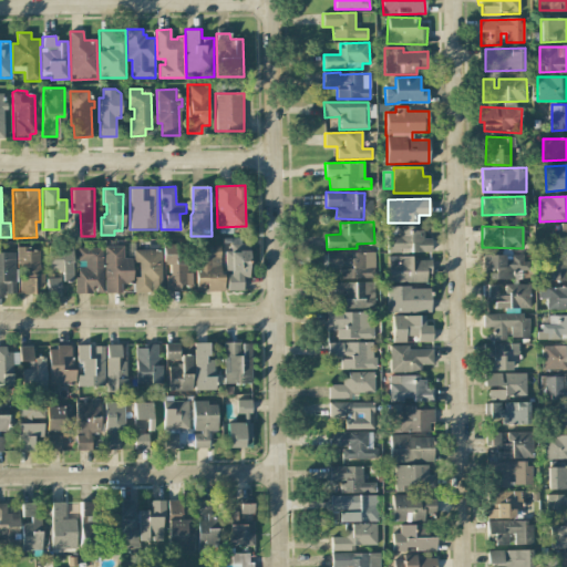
[(388,254),(431,253),(431,238),(423,238),(423,227),(387,228),(388,254)]
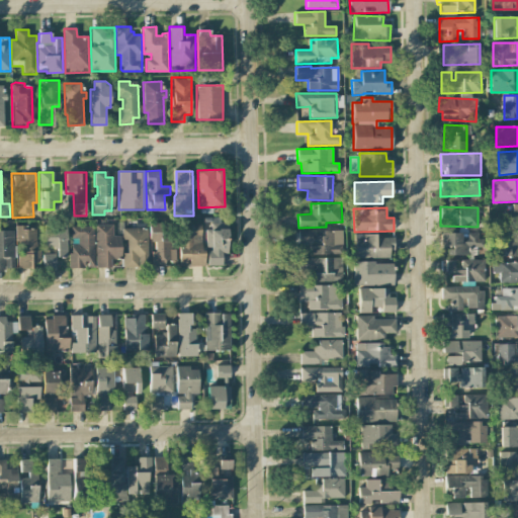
[(202,223),(203,265),(189,265),(188,260),(178,260),(177,223),(202,223)]
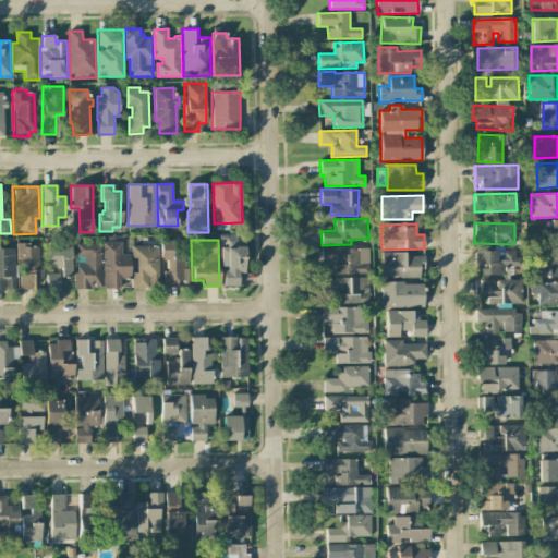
[(70,241),(69,275),(59,275),(59,291),(44,290),(45,273),(59,274),(59,267),(46,267),(46,241),(70,241)]
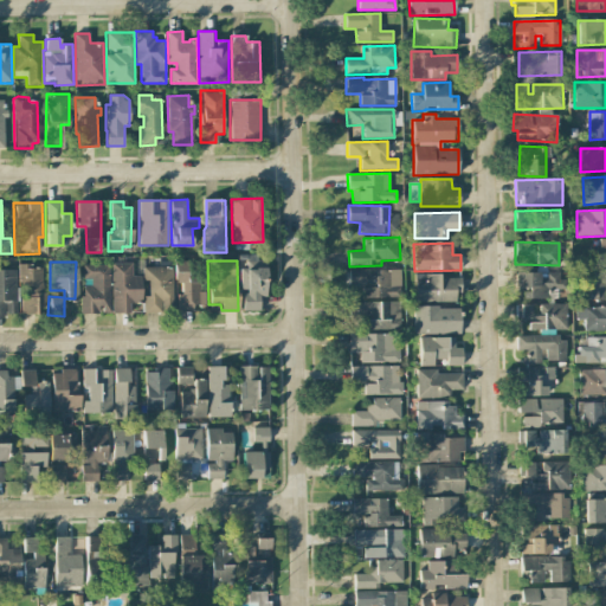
[(111,263),(111,313),(129,313),(128,302),(141,302),(141,276),(131,276),(131,262),(111,263)]
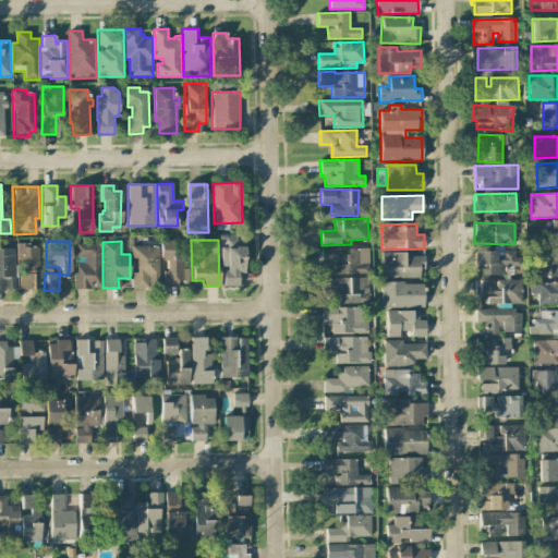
[(244,241),(244,274),(239,274),(239,286),(222,286),(222,241),(244,241)]
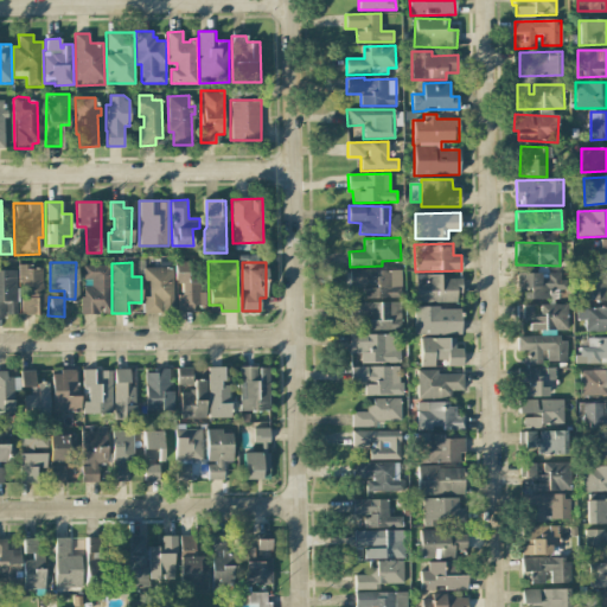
[(177,263),(177,312),(193,312),(193,305),(203,305),(203,263),(177,263)]
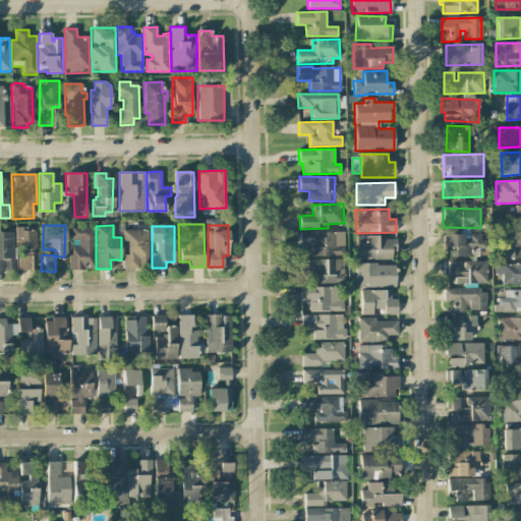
[(69,227),(69,270),(94,270),(95,228),(69,227)]
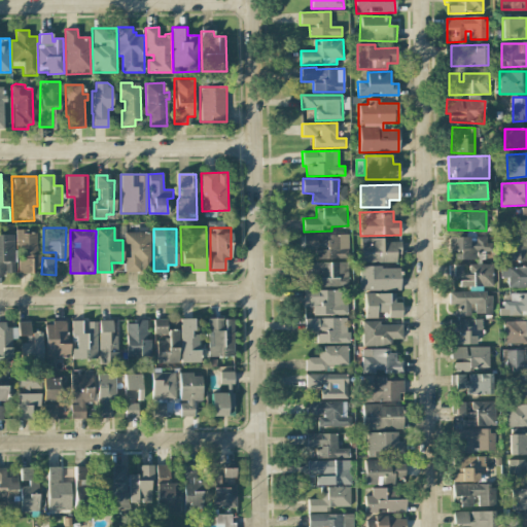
[(16,231),(26,231),(26,234),(37,234),(37,254),(41,254),(41,264),(37,264),(38,268),(31,268),(31,272),(18,273),(16,231)]
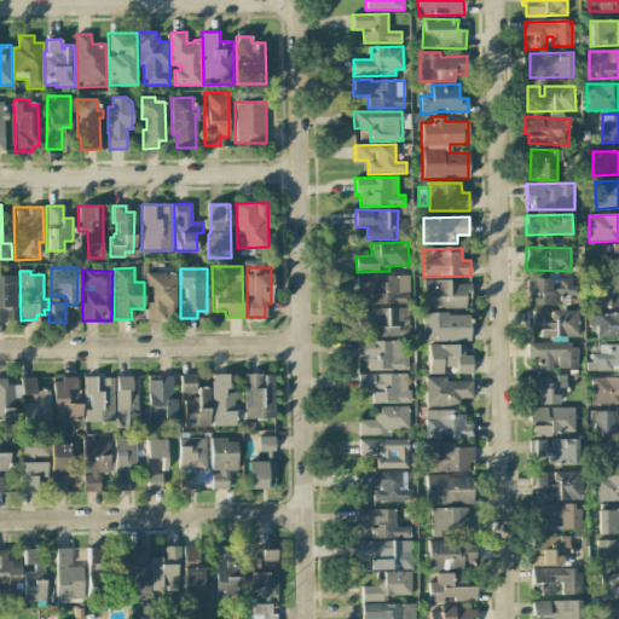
[(145,273),(145,287),(151,287),(151,304),(146,304),(148,319),(177,318),(175,272),(145,273)]
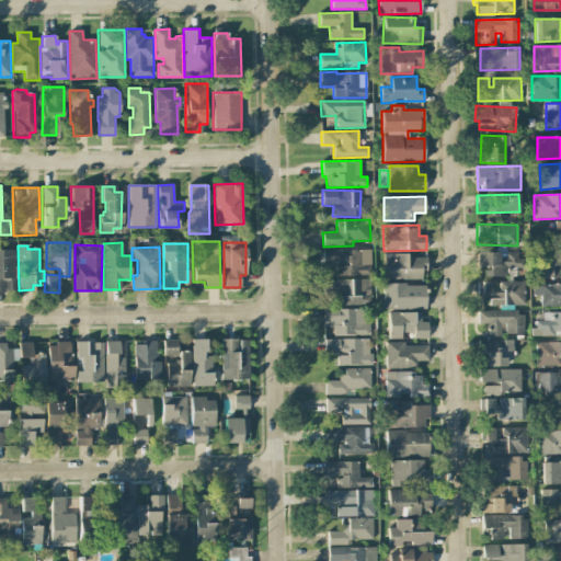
[(0,249),(14,249),(15,290),(0,290),(0,249)]
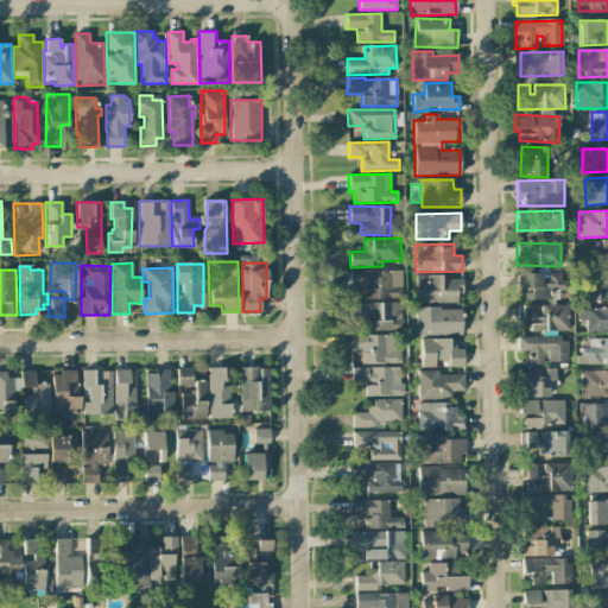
[(401,271),(349,272),(349,286),(367,286),(367,299),(401,298),(401,271)]
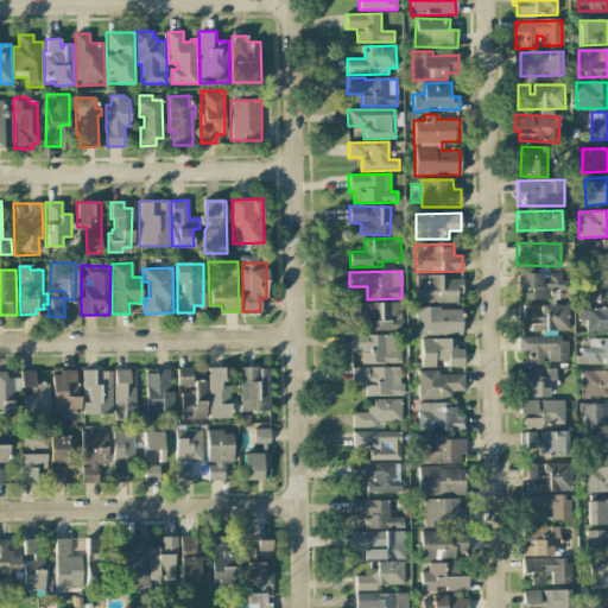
[(561,273),(518,274),(518,290),(524,290),(524,301),(562,299),(561,273)]
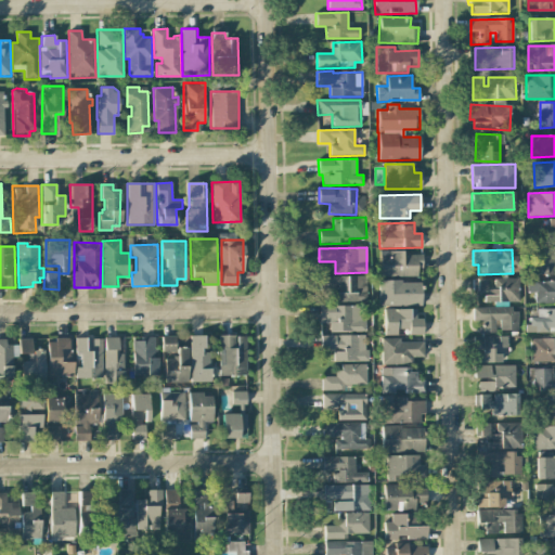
[(416,276),(416,268),(422,268),(422,255),(403,255),(403,250),(379,252),(381,276),(416,276)]
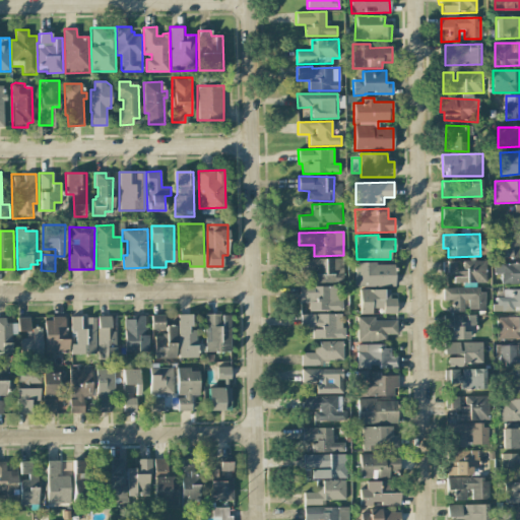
[(500,258),(519,257),(519,237),(499,239),(500,258)]
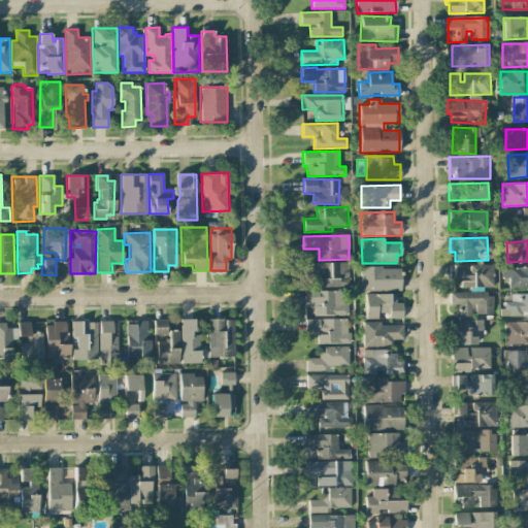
[(349,263),(302,264),(303,281),(317,281),(317,288),(349,287),(349,263)]
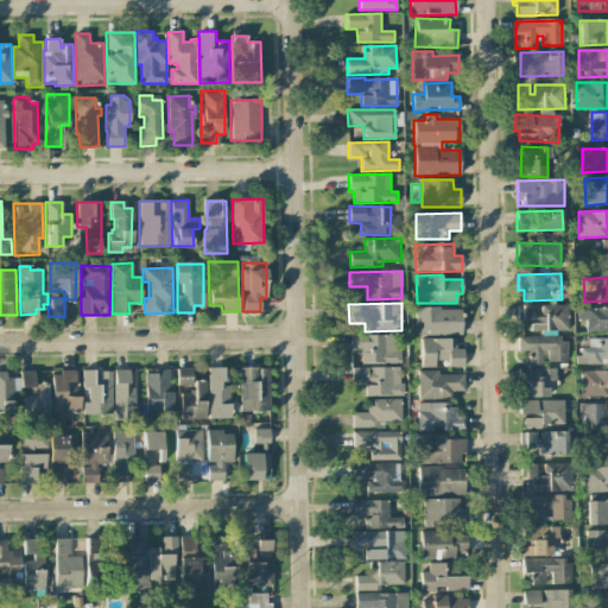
[(569,305),(540,305),(540,315),(533,315),(533,306),(519,305),(519,320),(531,321),(531,330),(569,331),(569,305)]
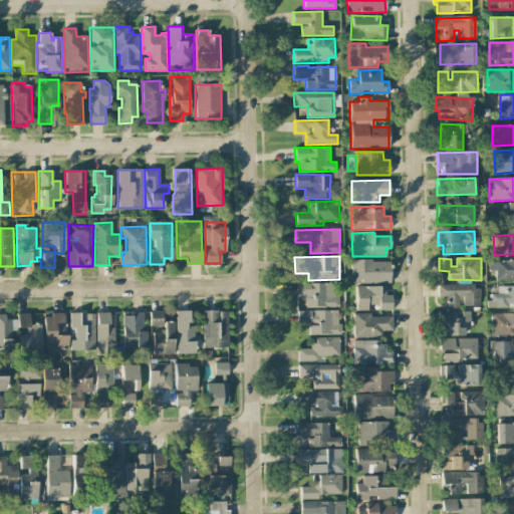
[(496,280),(513,280),(513,259),(488,259),(488,271),(496,271),(496,280)]
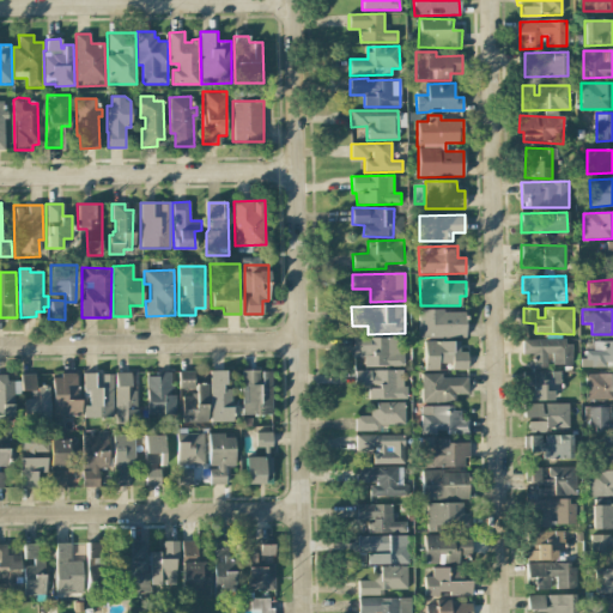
[(420,339),(465,338),(465,310),(419,311),(420,339)]
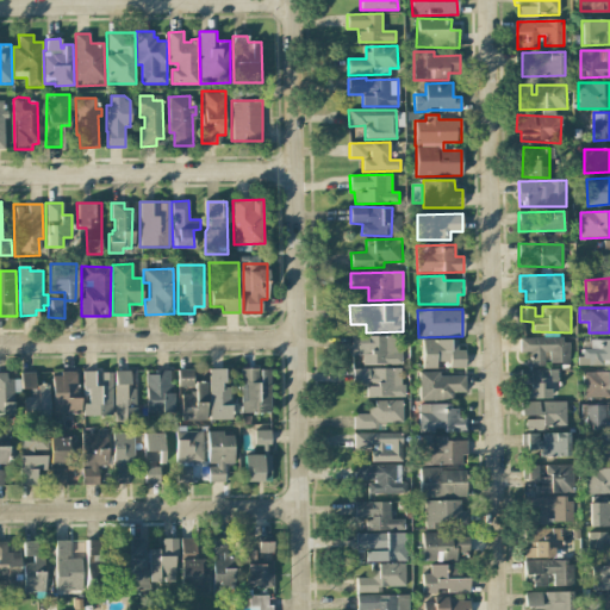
[(352,355),(363,355),(362,365),(402,365),(402,343),(394,343),(394,336),(352,336),(352,355)]
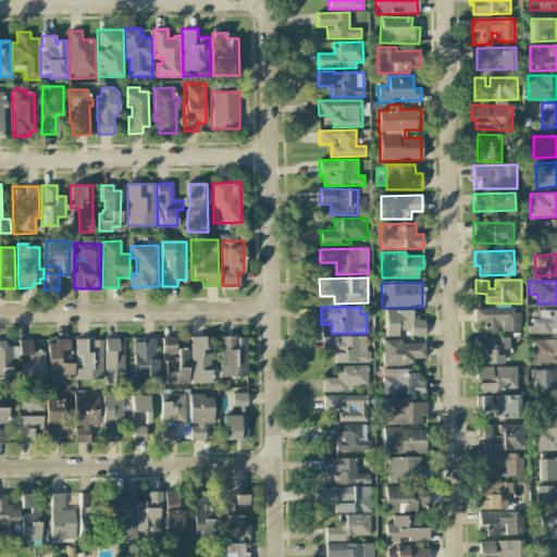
[(520,331),(519,309),(474,309),(475,322),(483,322),(483,334),(498,334),(498,332),(520,331)]
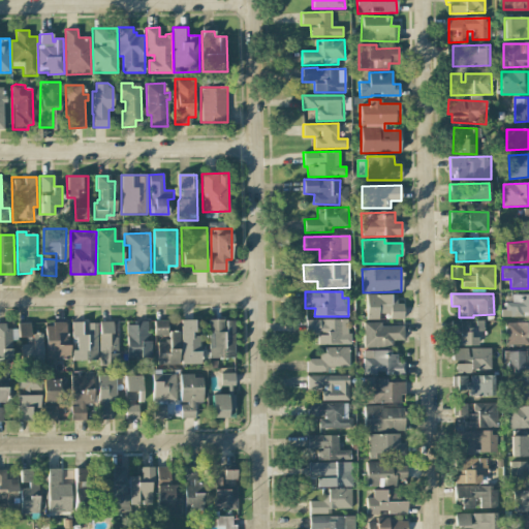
[(528,317),(528,293),(511,294),(511,302),(502,302),(502,317),(528,317)]
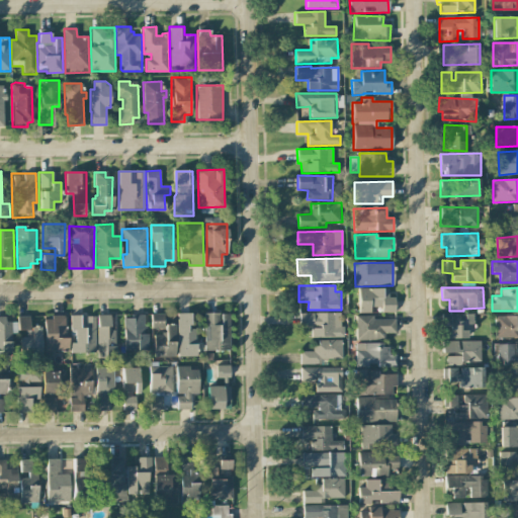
[(359,313),(371,313),(371,308),(380,308),(381,313),(395,313),(395,297),(389,297),(387,288),(359,288),(359,313)]
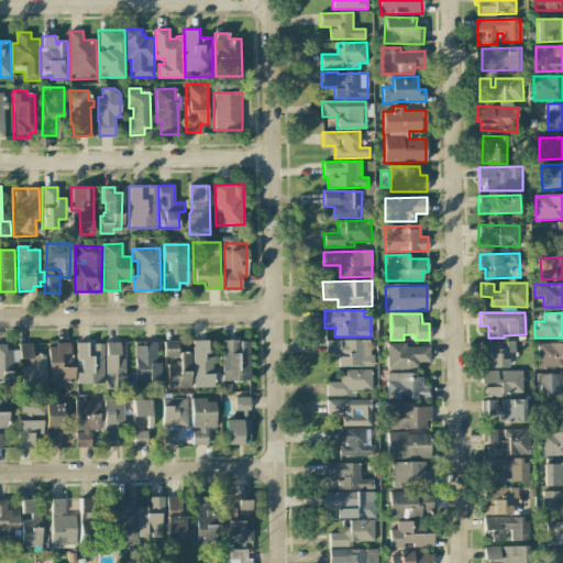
[(212,387),(212,355),(207,355),(207,340),(192,341),(194,388),(212,387)]
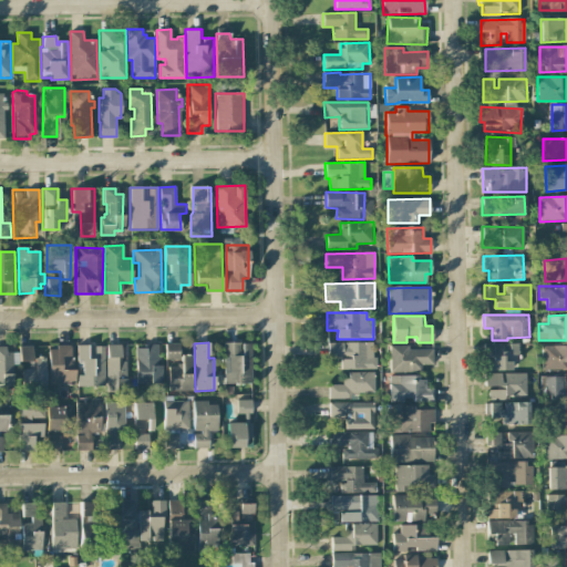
[(377,369),(375,358),(367,358),(367,342),(328,342),(328,356),(341,356),(341,369),(377,369)]
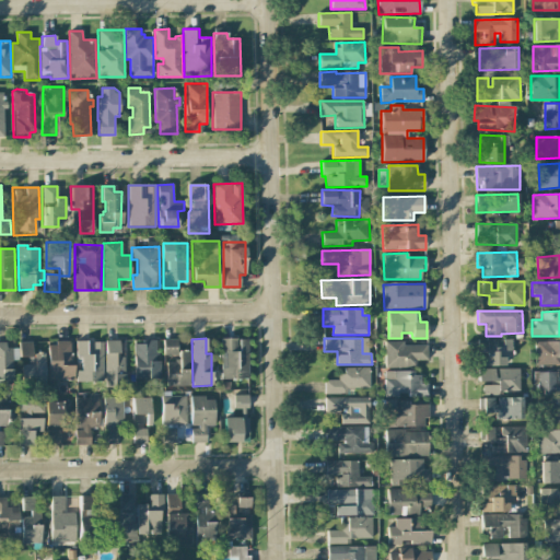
[(177,339),(163,340),(163,356),(177,356),(177,339)]
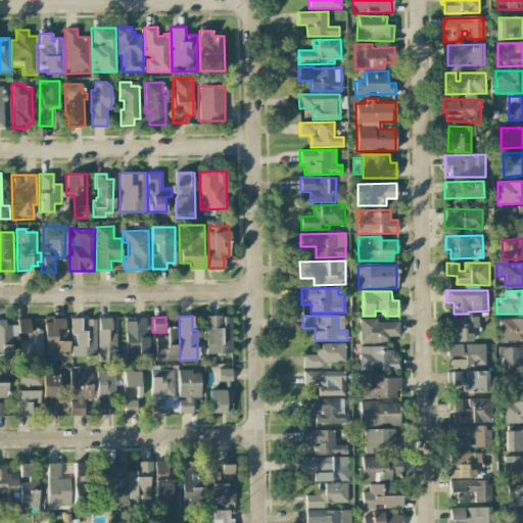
[(206,353),(232,353),(231,317),(206,317),(206,353)]
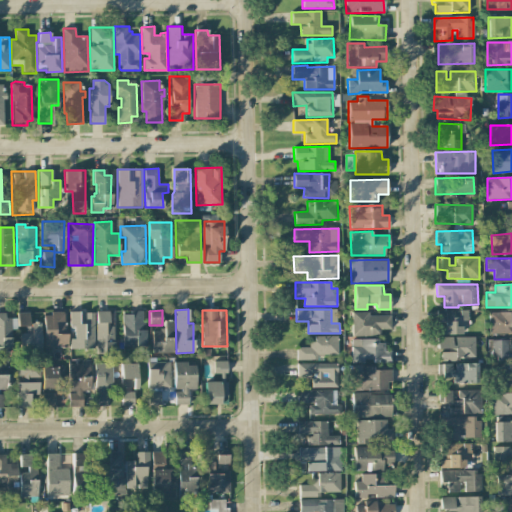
[(462,335),(462,327),(469,328),(469,311),(440,310),(439,334),(462,335)]
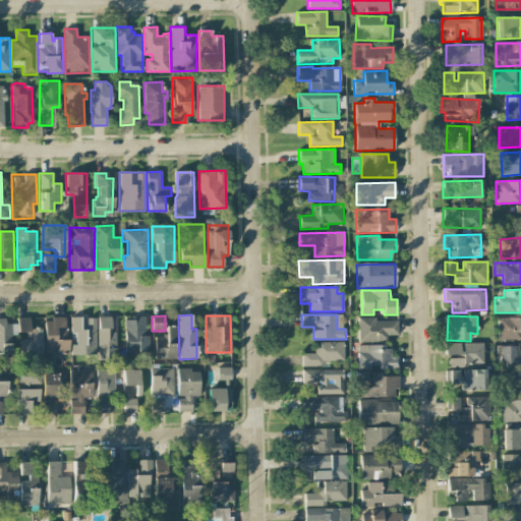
[(71,355),(97,355),(95,316),(70,317),(71,355)]
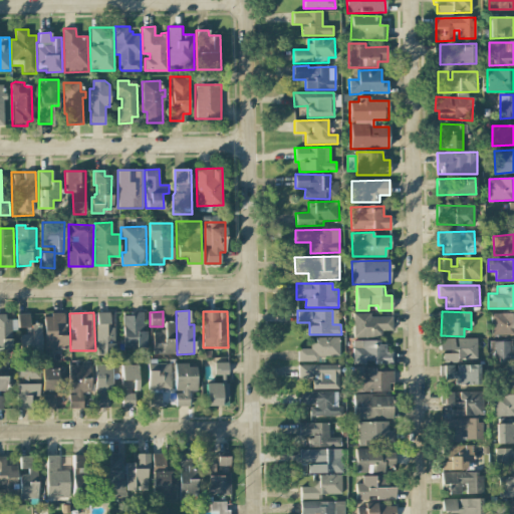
[(96,313),(97,356),(114,355),(114,327),(109,327),(108,312),(96,313)]
